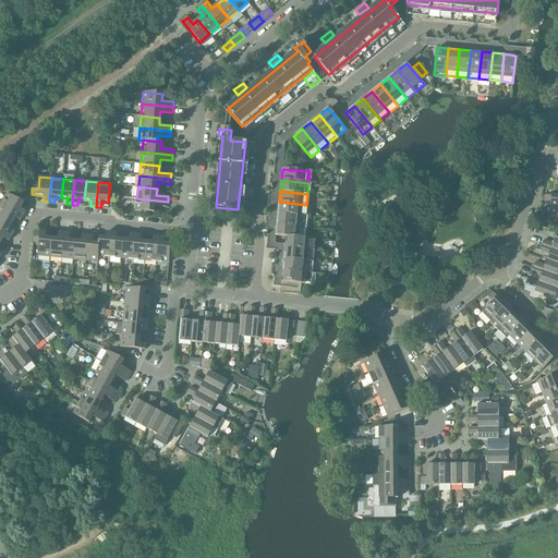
[(8,193),(1,204),(23,216),(26,211),(21,208),(27,197),(22,194),(19,199),(8,193)]
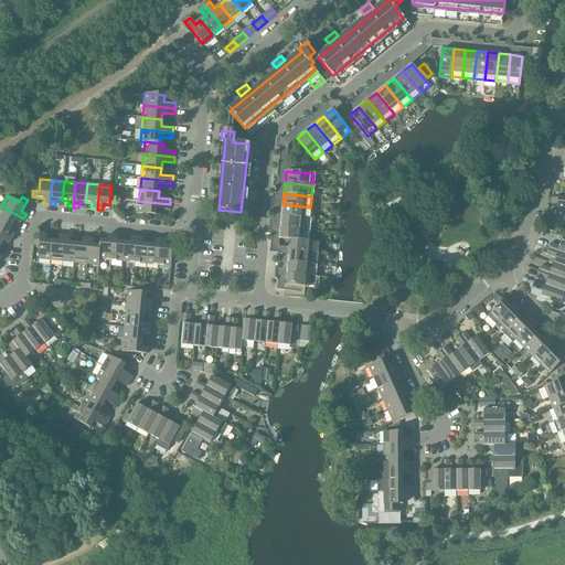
[(556,217),(564,217),(564,199),(553,198),(552,204),(557,204),(556,217)]
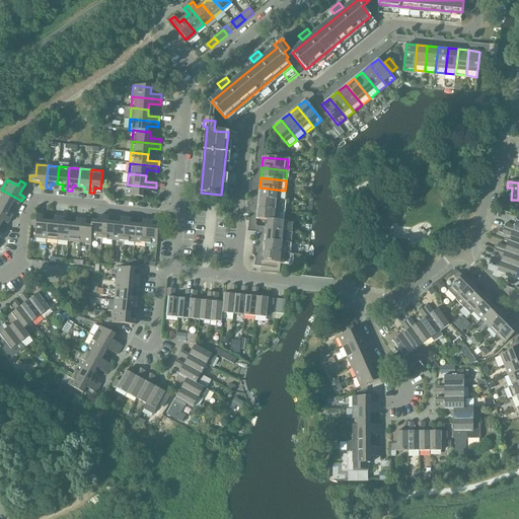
[(156,188),(127,184),(126,197),(144,198),(144,192),(155,193),(156,188)]
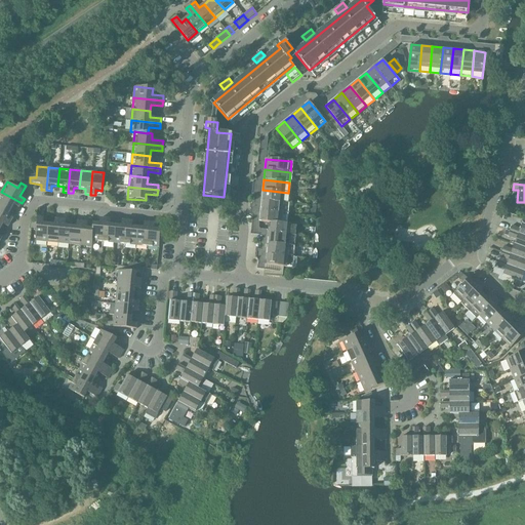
[(263,190),(261,201),(287,203),(288,193),(263,190)]
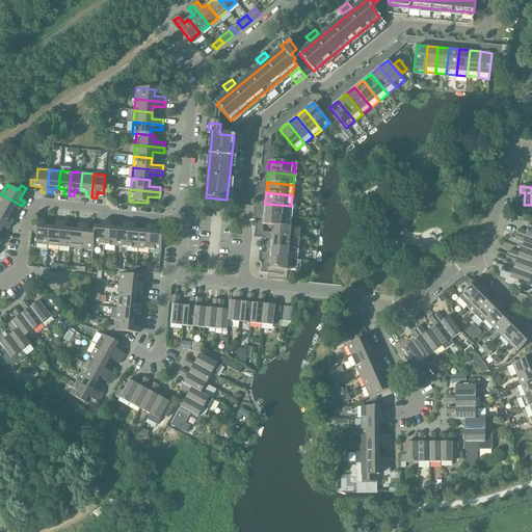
[(1,194),(0,196),(0,206),(11,213),(15,208),(20,211),(22,206),(1,194)]
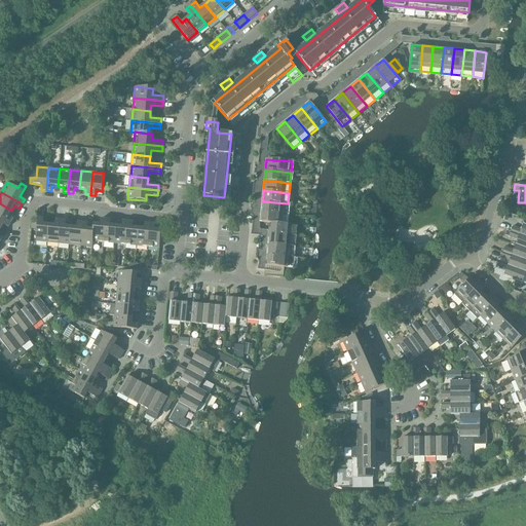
[(262,201),(261,212),(287,214),(288,203),(262,201)]
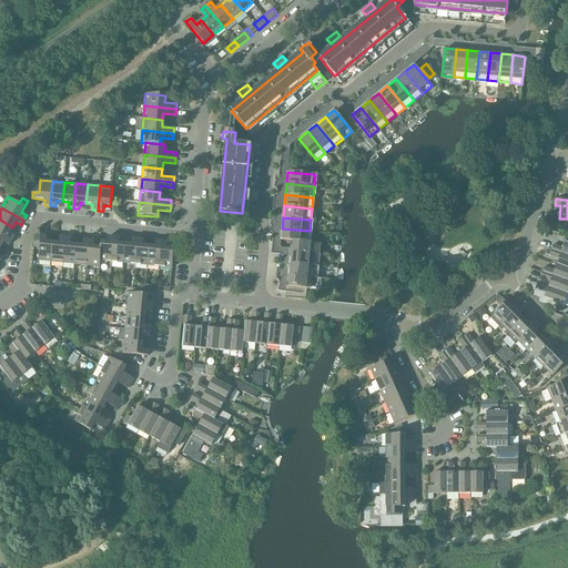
[(0,220),(0,234),(11,241),(14,236),(9,233),(12,227),(0,220)]
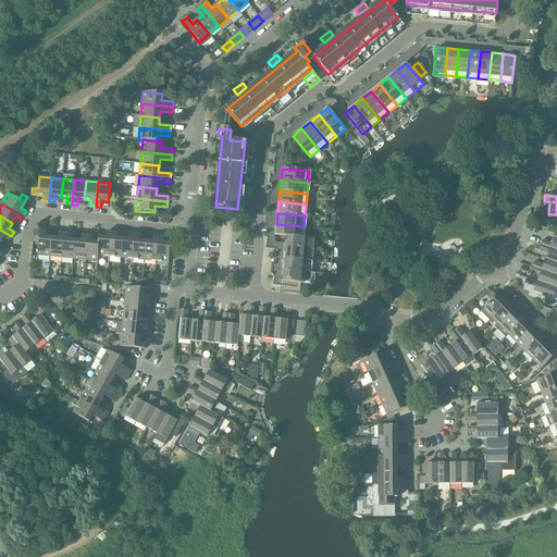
[(275,235),(286,236),(302,238),(302,237),(304,226),(276,224),(275,235)]
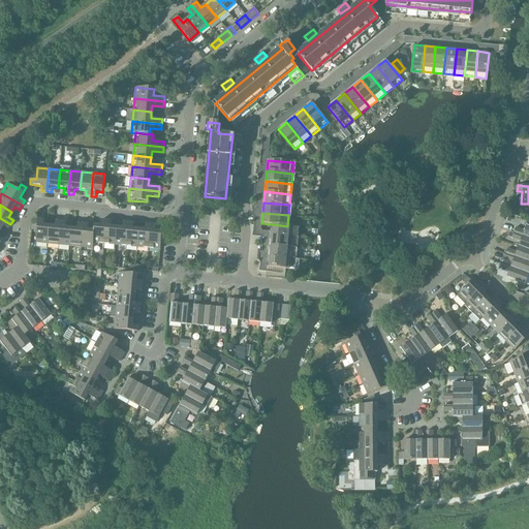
[(0,218),(0,230),(0,231),(3,226),(8,228),(10,224),(0,218)]
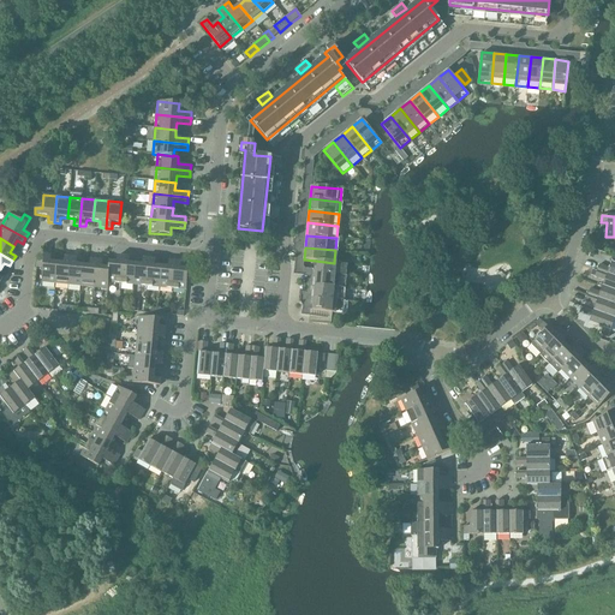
[(42,282),(55,284),(58,263),(51,262),(52,256),(45,255),(45,262),(37,261),(37,267),(43,268),(42,282)]
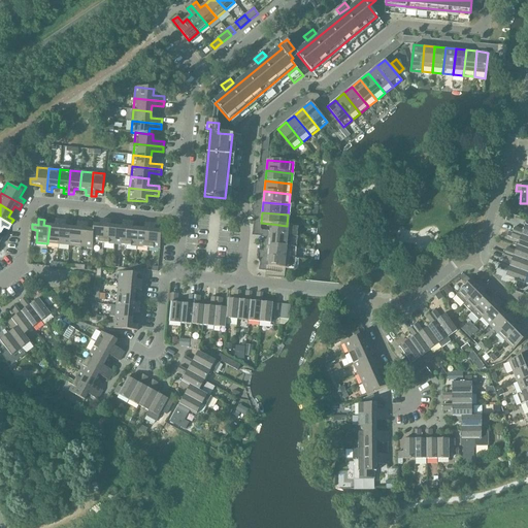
[(93,242),(104,243),(106,220),(101,220),(101,225),(94,225),(94,230),(93,242)]
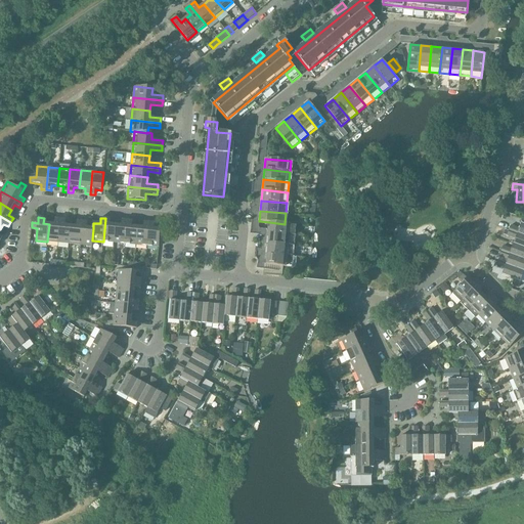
[(103,242),(115,243),(116,225),(111,224),(111,219),(105,218),(103,242)]
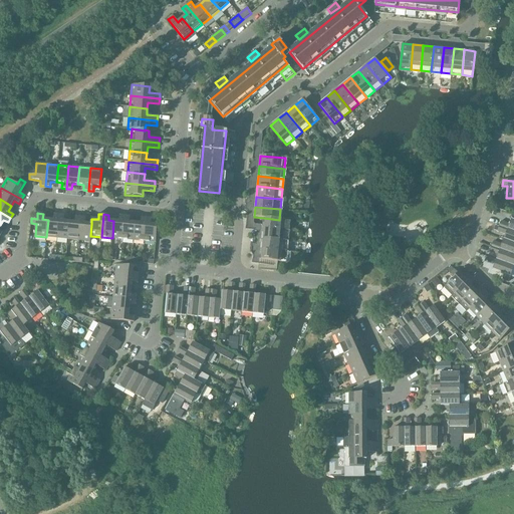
[(501,221),(499,226),(513,231),(513,214),(510,225),(501,221)]
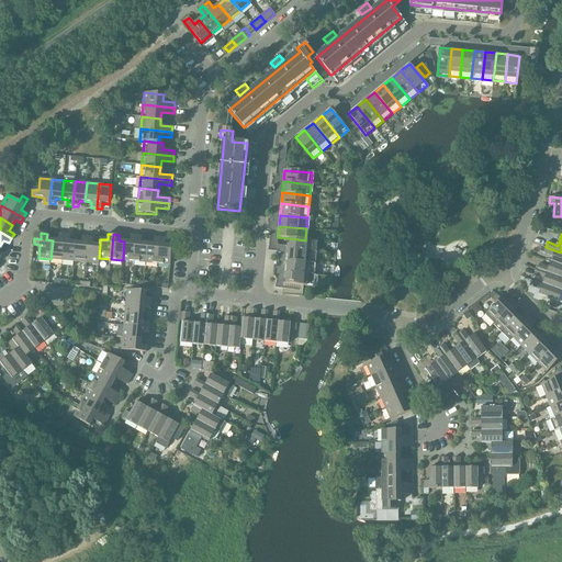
[(51,259),(63,260),(65,235),(59,235),(59,240),(53,240),(51,259)]
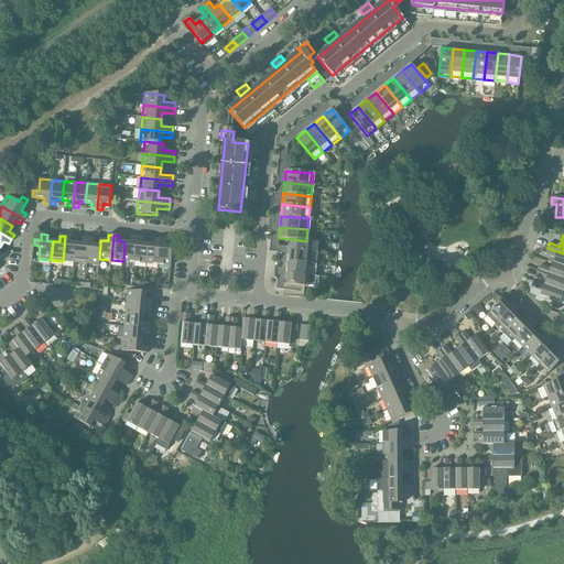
[(63,261),(75,262),(77,243),(71,242),(71,237),(65,236),(63,261)]
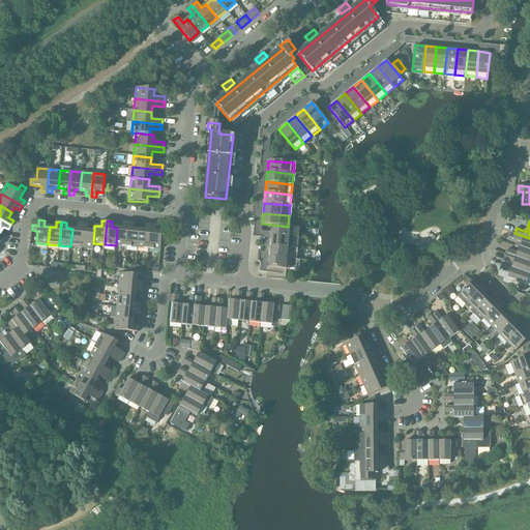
[(116,245),(126,246),(129,224),(124,223),(123,228),(117,228),(116,245)]
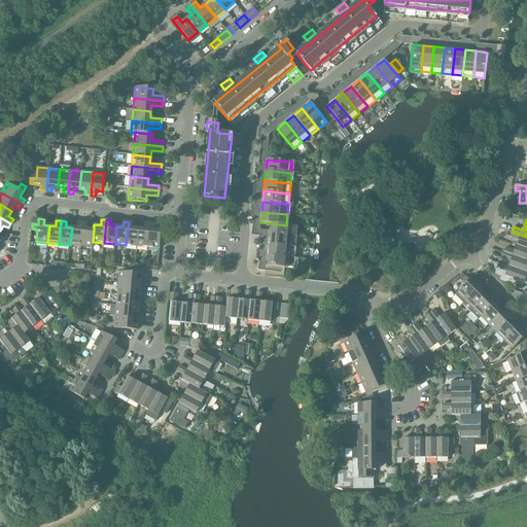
[(70,245),(81,246),(83,223),(78,222),(77,229),(72,227),(70,245)]
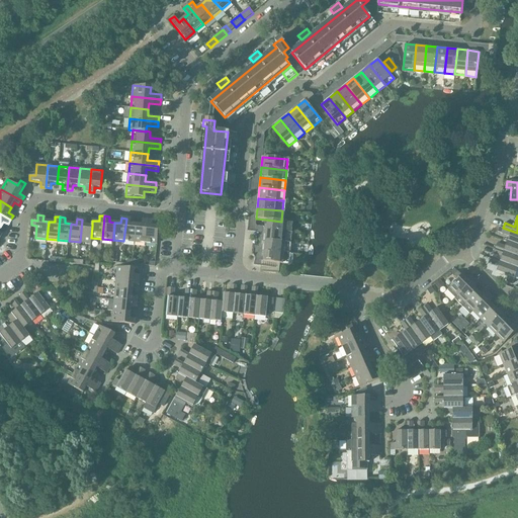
[(123,241),(135,242),(137,225),(131,224),(132,219),(126,219),(123,241)]
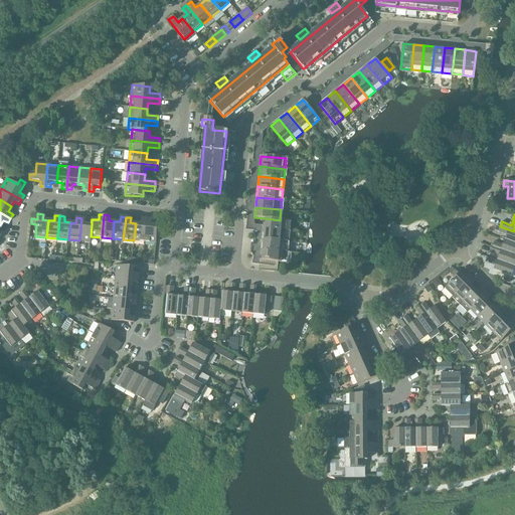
[(91,241),(91,236),(92,224),(86,224),(87,218),(81,218),(79,240),(91,241)]
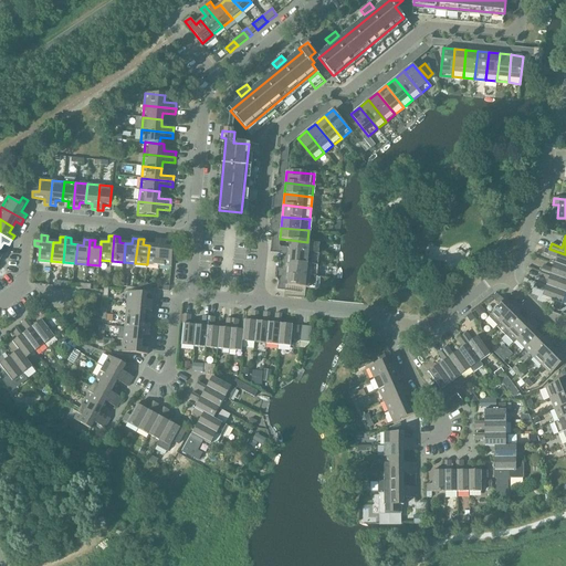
[(147,264),(159,265),(161,241),(156,240),(156,247),(149,245),(147,264)]
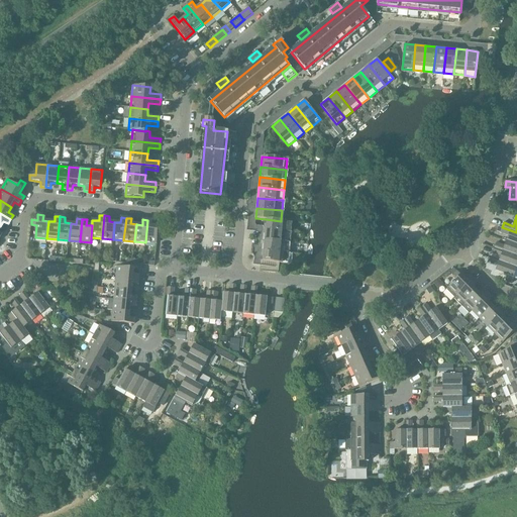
[(266,219),(265,229),(289,232),(291,221),(281,220),(281,221),(266,219)]
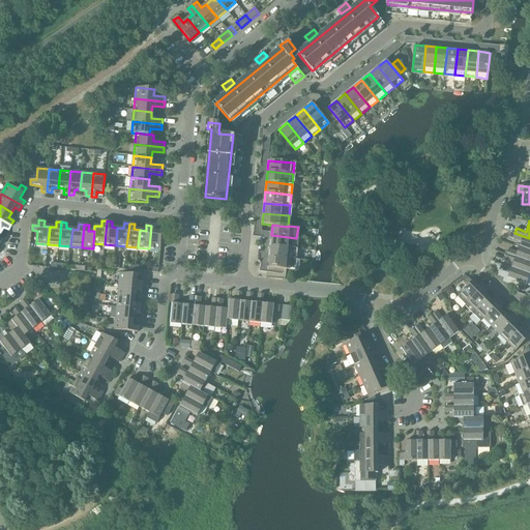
[(151,226),(149,248),(160,251),(163,232),(156,232),(156,226),(151,226)]
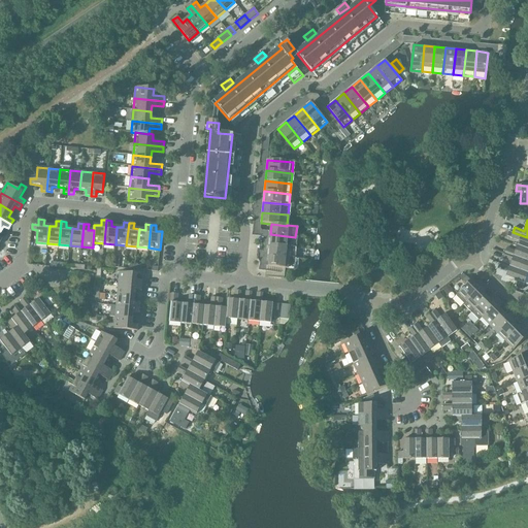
[(520,241),(518,246),(527,250),(527,237),(513,232),(510,237),(520,241)]
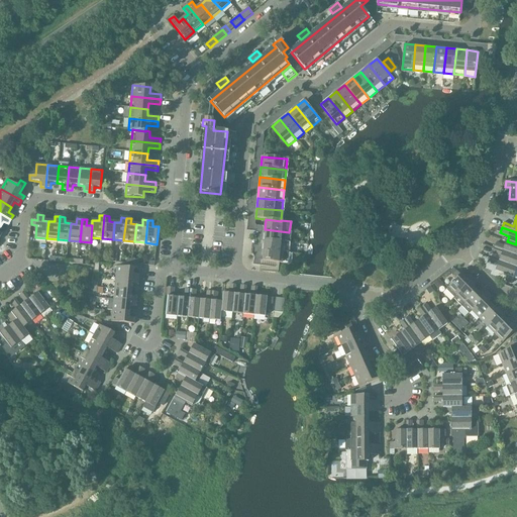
[(265,229),(264,240),(288,242),(289,232),(265,229)]
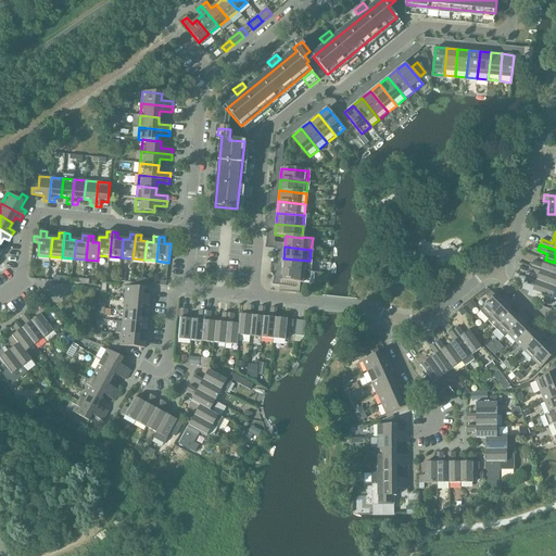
[(283,258),(282,269),(308,272),(310,261),(283,258)]
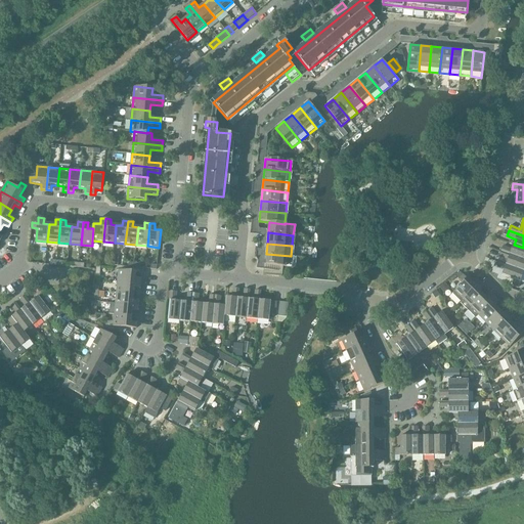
[(503,247),(500,252),(523,260),(523,248),(514,245),(512,250),(503,247)]
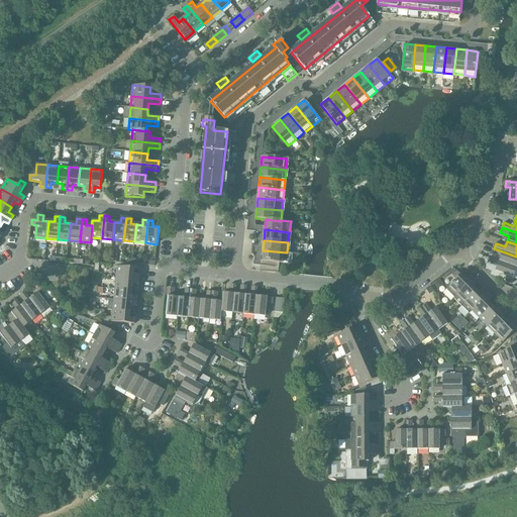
[(501,256),(499,262),(516,268),(516,256),(494,248),(493,253),(501,256)]
